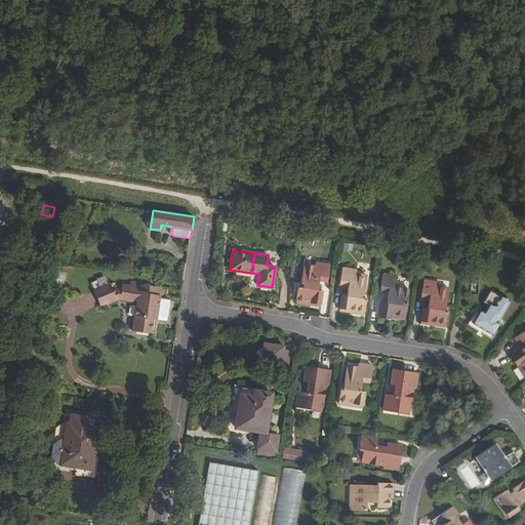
[(310,300),(320,301),(321,290),(316,289),(318,280),(326,279),(329,264),(315,261),(314,266),(304,264),(300,283),(303,283),(301,287),(299,287),(296,287),(294,303),(309,305),(310,300)]
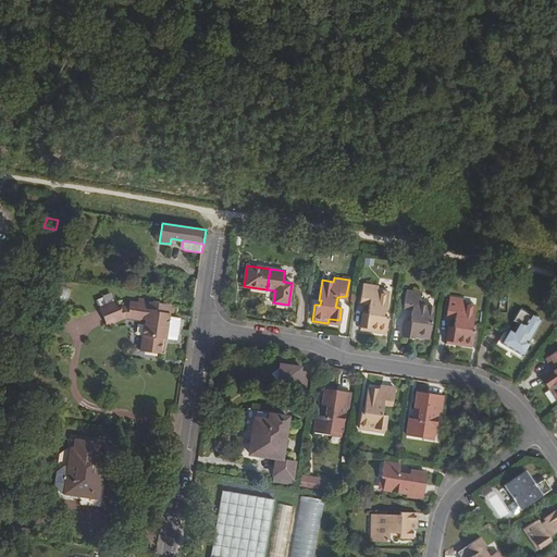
[(383,311),(385,312),(388,292),(378,291),(378,286),(363,284),(360,299),(369,302),(367,313),(362,313),(360,325),(371,326),(370,331),(385,333),(387,317),(384,317),(383,317),(383,311)]
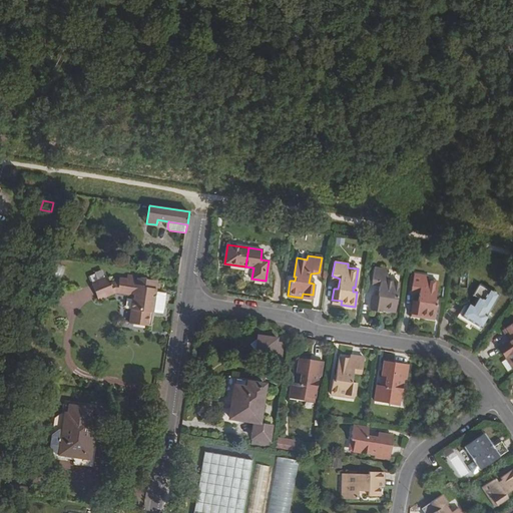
[(374,268),(372,282),(380,285),(378,296),(372,295),(370,309),(382,310),(382,307),(395,309),(399,283),(386,281),(387,270),(374,268)]
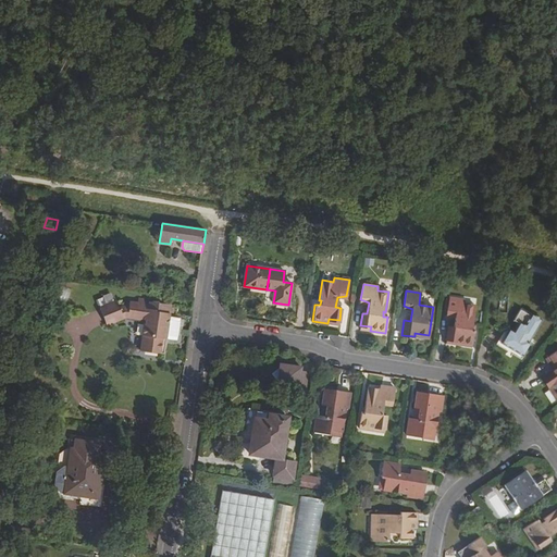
[(122,317),(119,308),(113,301),(112,302),(107,296),(96,304),(100,310),(99,311),(110,325),(122,317)]
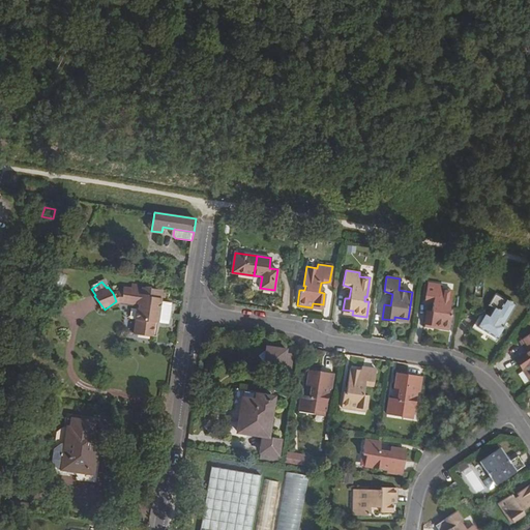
[(152,294),(153,287),(140,286),(140,289),(136,288),(136,284),(129,283),(128,287),(121,286),(120,291),(121,300),(136,302),(136,298),(140,299),(139,307),(137,307),(134,333),(152,335),(154,322),(158,323),(158,322),(162,300),(162,297),(155,296),(155,295),(152,294)]
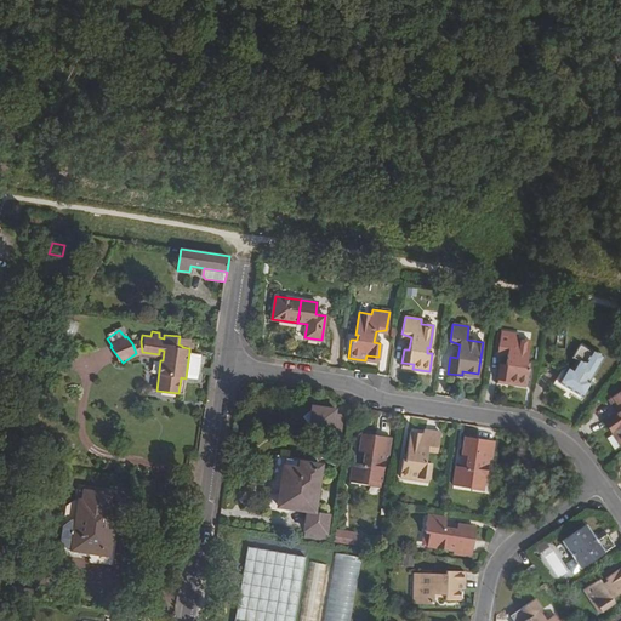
[(525,368),(527,362),(529,340),(516,339),(517,332),(500,331),(497,347),(507,352),(506,364),(500,364),(499,377),(510,379),(508,383),(527,386),(529,368),(525,368)]
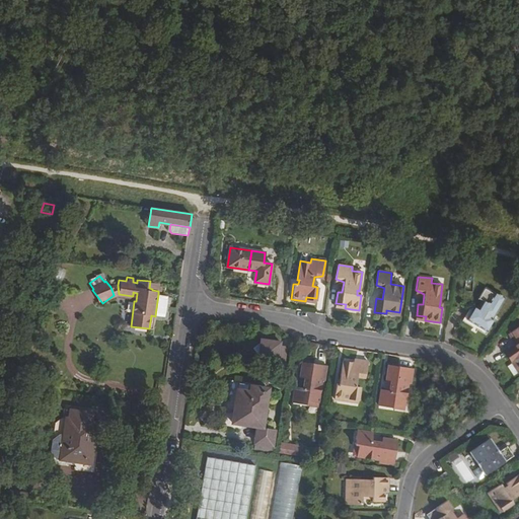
[(152,290),(158,291),(159,283),(150,281),(149,288),(152,289),(152,290)]
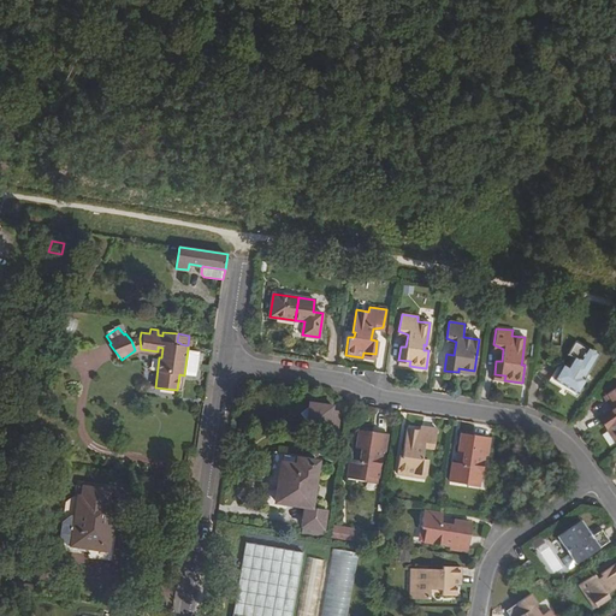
[(131,341),(135,350),(141,349),(140,338),(135,337),(131,341)]
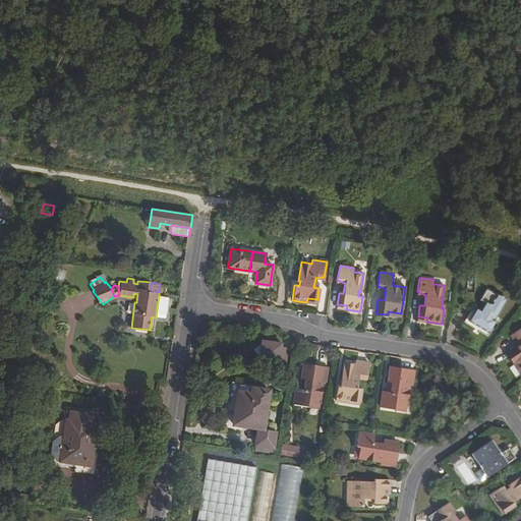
[(496,311),(498,312),(508,295),(499,289),(496,294),(486,288),(480,299),(484,301),(479,309),(475,307),(468,320),(488,332),(497,320),(495,319),(491,316),(496,311)]
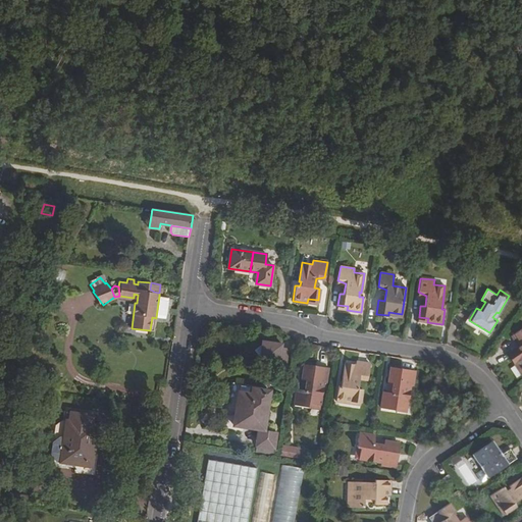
[(168,298),(159,296),(156,317),(166,318),(168,298)]
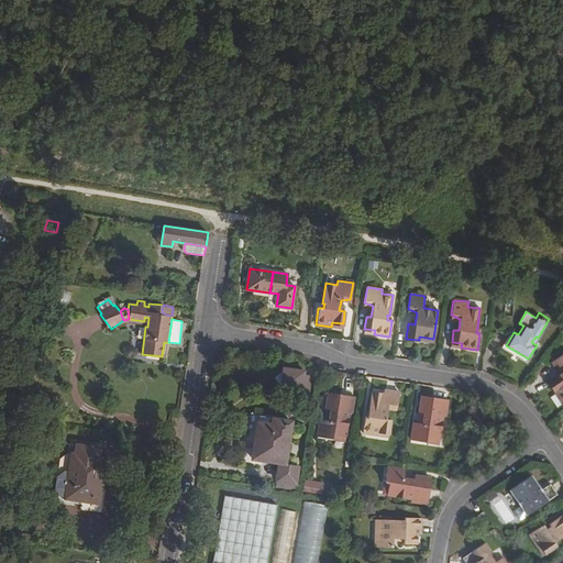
[(558,389),(562,397),(562,352),(551,361),(560,373),(561,376),(558,378),(556,375),(548,382),(554,392),(558,389)]
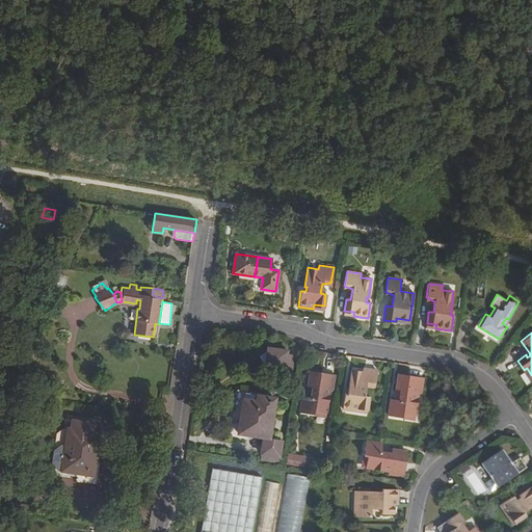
[(285,370),(287,354),(287,350),(272,348),(272,351),(265,356),(270,366),(270,369),(285,370)]
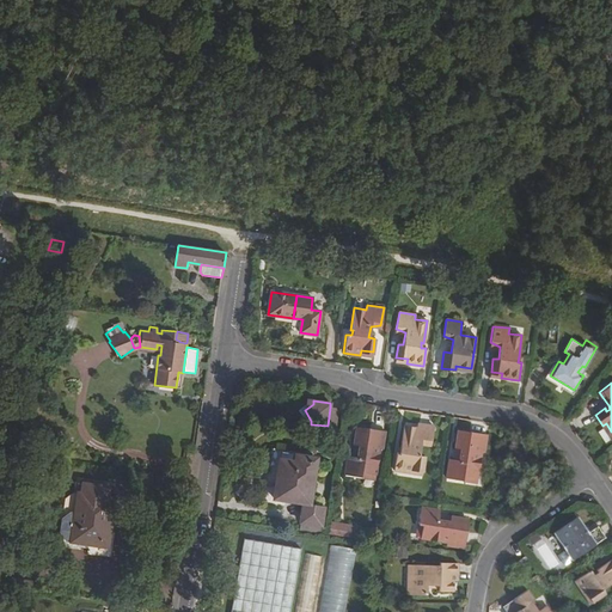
[(337,408),(330,408),(328,426),(336,427),(337,408)]
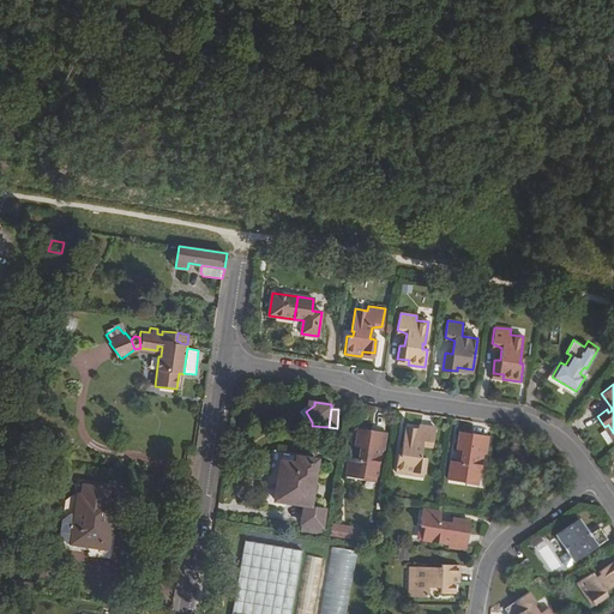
[(413,470),(423,471),(426,457),(421,456),(423,445),(432,446),(435,427),(419,425),(417,429),(404,427),(401,455),(397,453),(395,471),(411,474),(413,470)]
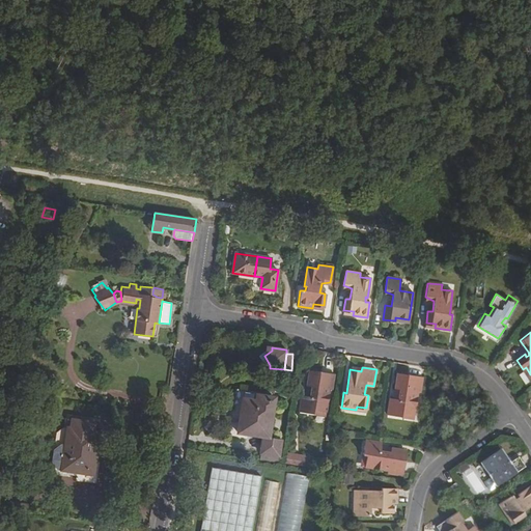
[(317,373),(308,371),(305,386),(311,387),(310,396),(304,396),(301,395),(298,412),(312,414),(312,411),(325,412),(328,387),(331,388),(333,371),(318,369),(317,373)]
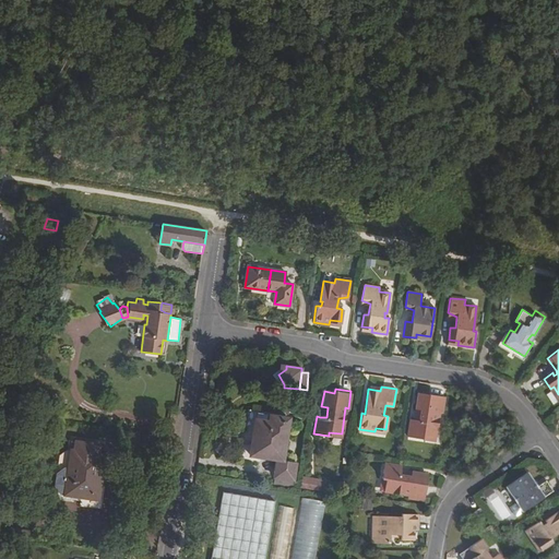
[(420,420),(415,419),(411,418),(408,436),(424,438),(424,433),(436,436),(439,412),(442,412),(444,396),(429,393),(428,397),(418,395),(416,408),(421,409),(420,420)]
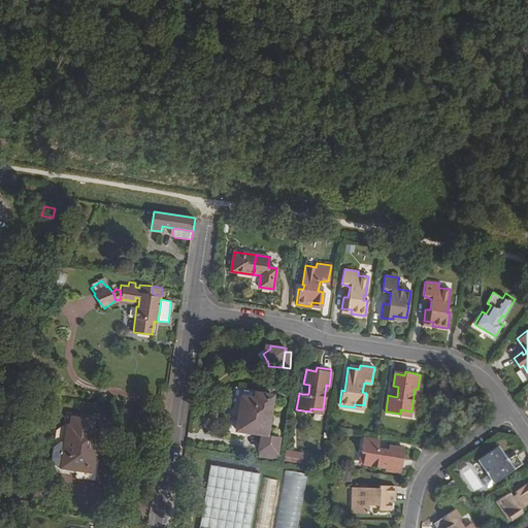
[(263,393),(232,388),(225,433),(243,436),(244,431),(254,432),(251,450),(267,452),(269,434),(257,433),(263,393)]
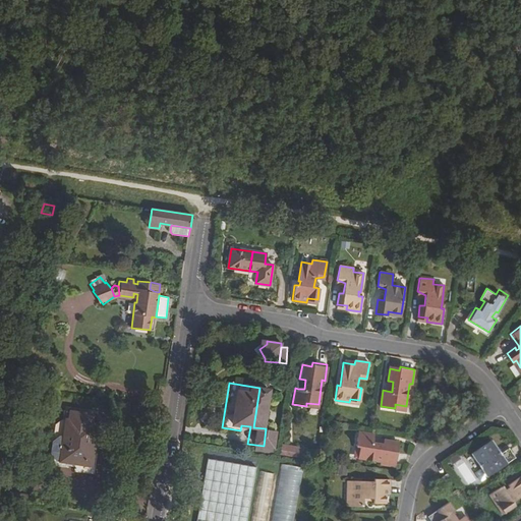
[(56,459),(59,460),(65,419),(68,420),(70,411),(64,410),(63,418),(55,425),(51,450),(56,459)]
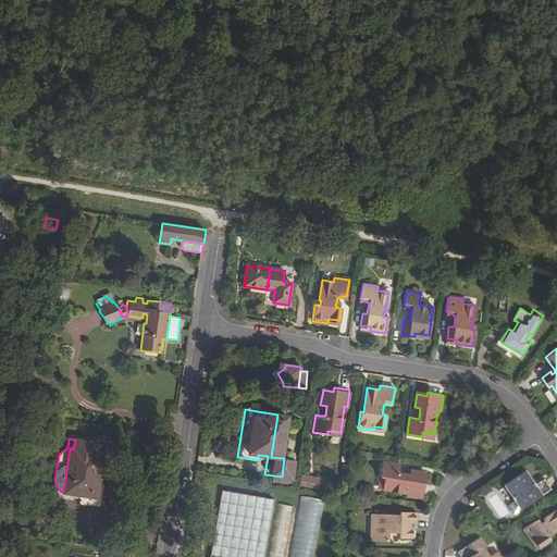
[(70,448),(63,492),(97,498),(104,454),(97,453),(99,443),(75,440),(73,449),(70,448)]
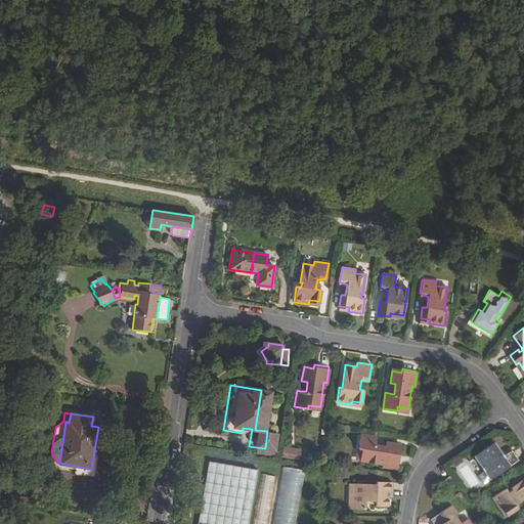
[(398,443),(386,442),(385,447),(376,445),(376,440),(377,437),(360,435),(358,449),(361,449),(360,461),(383,464),(382,467),(398,470),(400,454),(396,453),(398,443)]
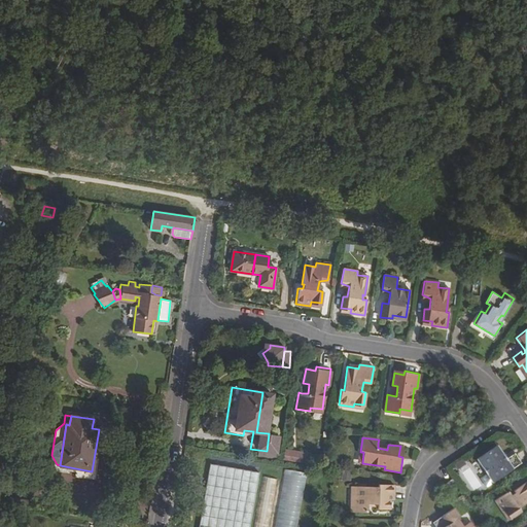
[(496,445),(476,458),(486,473),(480,478),(485,486),(520,462),(513,452),(504,458),(496,445)]
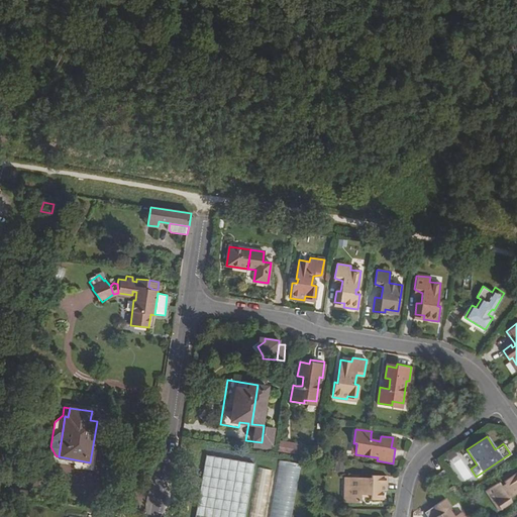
[(300,444),(279,441),(278,451),(298,454),(300,444)]
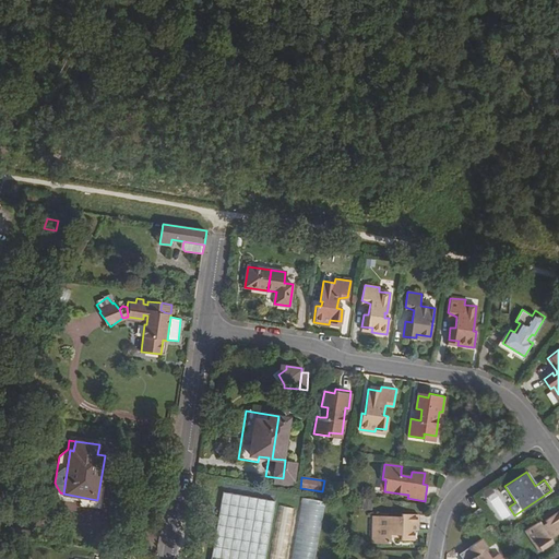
[(223,491),(211,558),(264,558),(275,501),(223,491)]
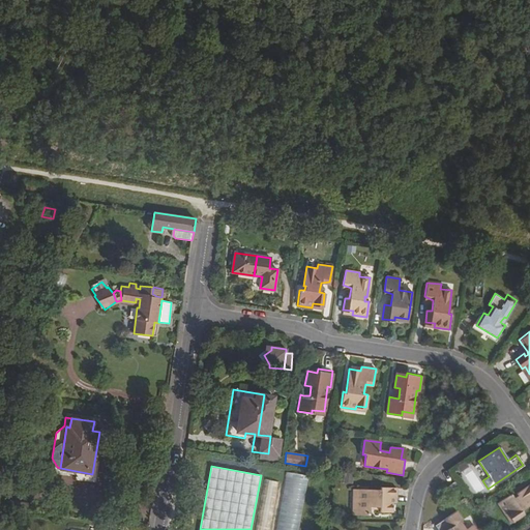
[(285,471),(276,529),(299,529),(306,474),(285,471)]
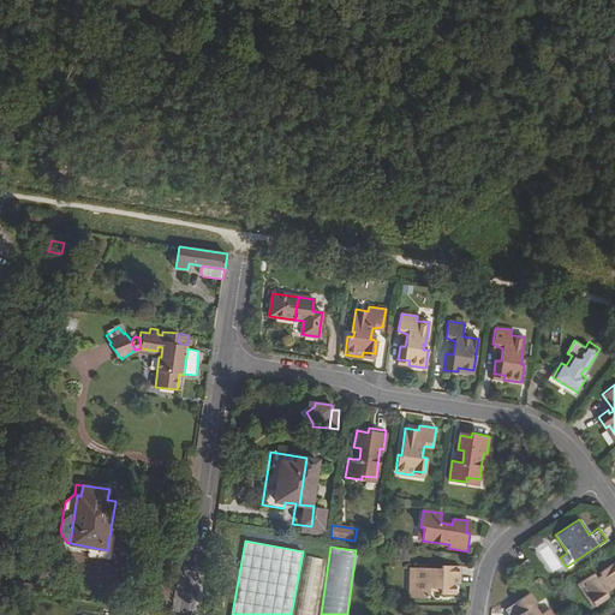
[(315,595),(323,559),(310,555),(302,592),(315,595)]
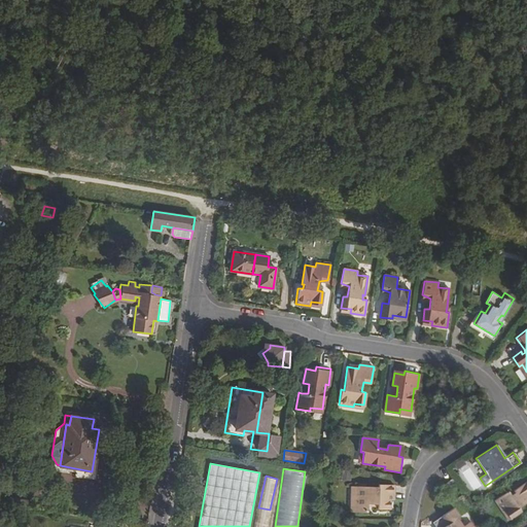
[(457,483),(454,479),(446,485),(448,489),(457,483)]
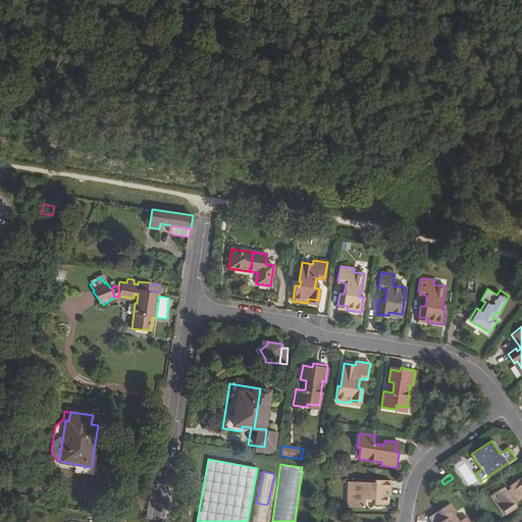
[(521,475),(508,485),(510,487),(506,489),(504,488),(503,486),(490,494),(499,507),(502,505),(507,513),(516,506),(514,502),(521,497),(521,475)]
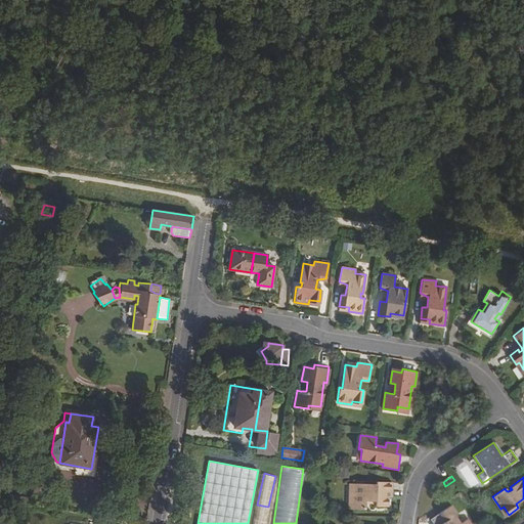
[(354,494),(350,494),(350,509),(366,510),(366,501),(377,501),(377,506),(385,506),(385,496),(389,496),(390,482),(375,482),(375,484),(354,483),(354,494)]
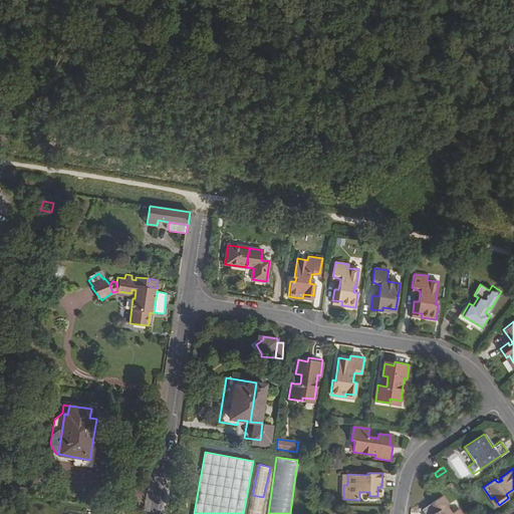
[(16,494),(30,496),(31,489),(2,485),(1,492),(16,494)]
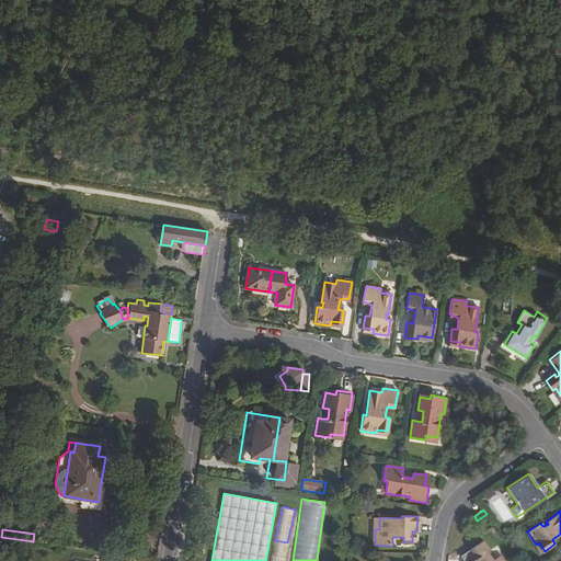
[(460,556),(464,560),(504,560),(500,556),(492,560),(487,552),(489,550),(483,541),(460,556)]
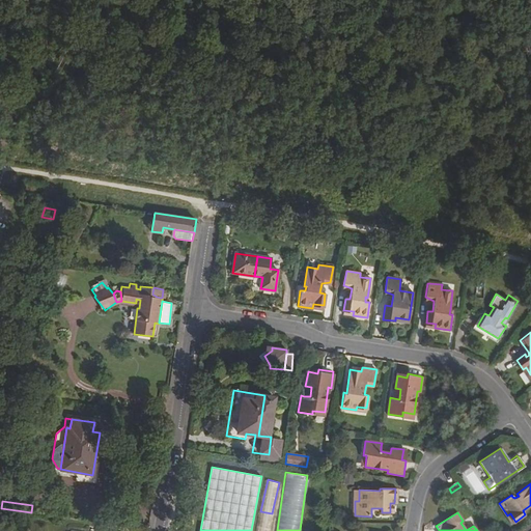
[(510,513),(507,515),(512,524),(515,522),(510,513)]
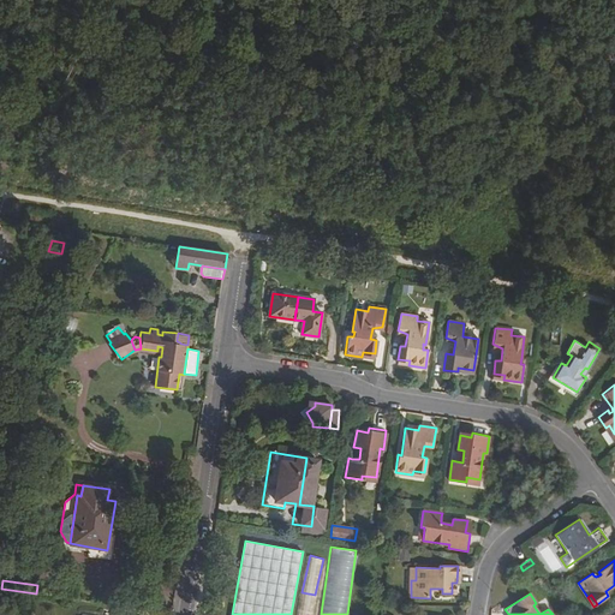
All buildings are outlined.
